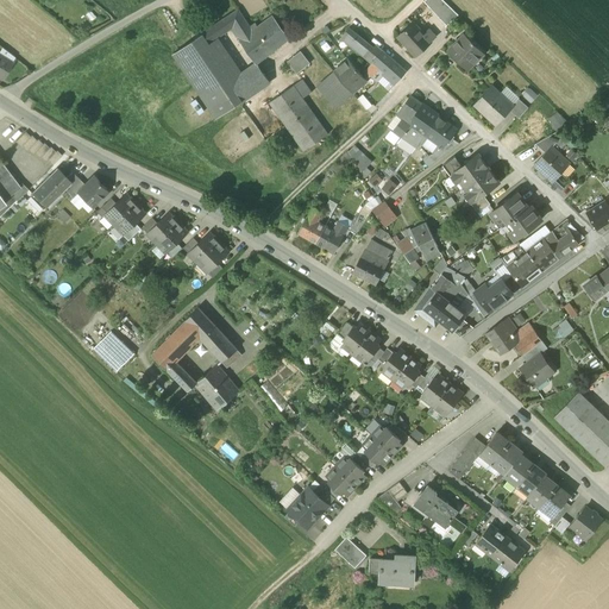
[(439,0),(431,8),(447,25),(458,16),(443,0),(439,0)]
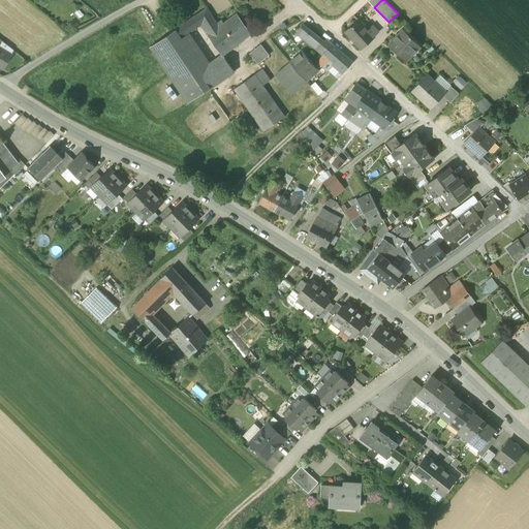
[(206,10),(178,28),(184,36),(189,32),(200,25),(204,23),(212,17),(207,9),(206,10)]
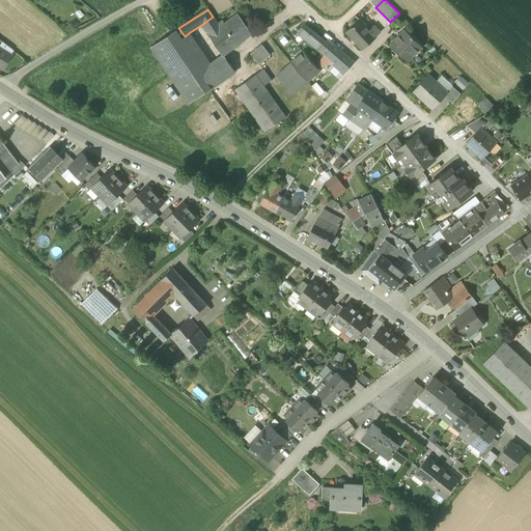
[(223,55),(224,55),(253,33),(238,14),(224,23),(224,24),(228,29),(234,38),(219,50),(223,55)]
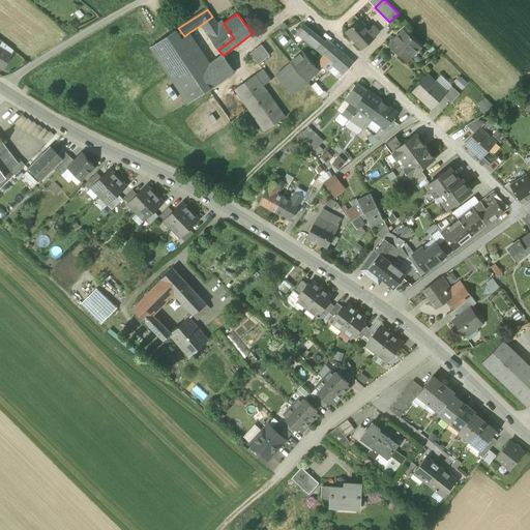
[(206,32),(217,24),(212,17),(204,23),(201,25),(206,32)]
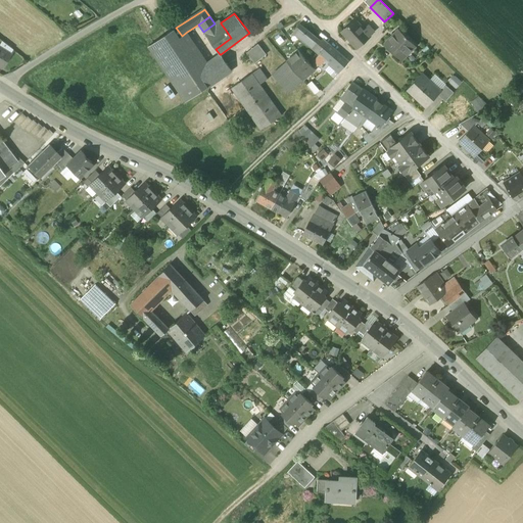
[(203,32),(216,49),(231,38),(225,29),(221,24),(221,22),(220,20),(215,24),(203,32)]
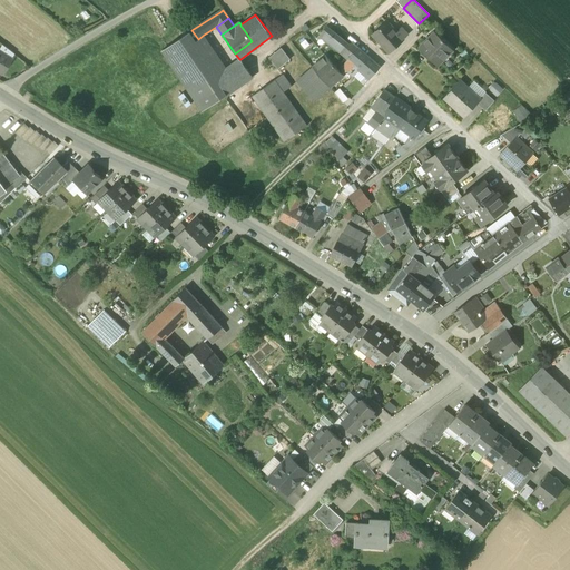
[(373,35),(389,52),(403,39),(408,35),(401,28),(396,32),(387,22),(373,35)]
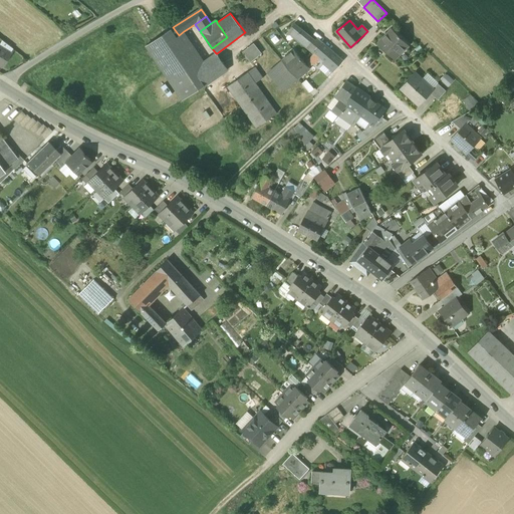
[(313,53),(314,51),(322,43),(317,38),(314,41),(294,24),(286,33),(288,35),(290,34),(313,53)]
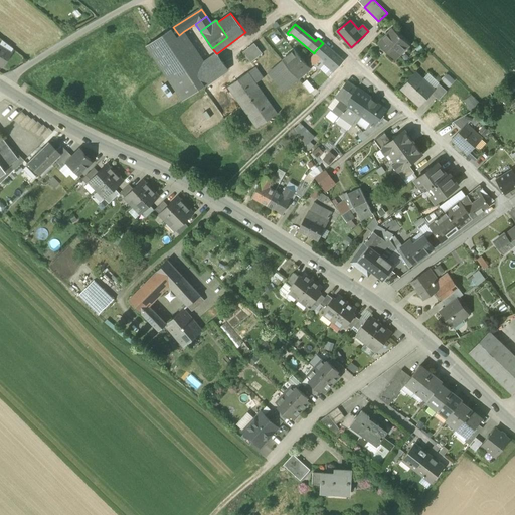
[(176,36),(179,35),(173,27),(146,45),(151,53),(183,101),(205,86),(200,78),(194,69),(197,66),(176,36)]
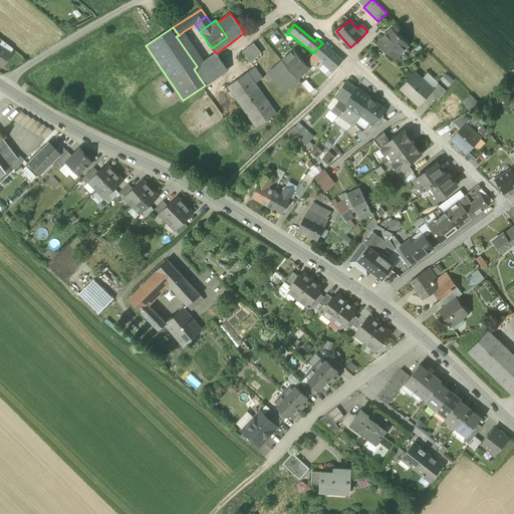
[(377,43),(395,59),(409,45),(393,29),(377,43)]
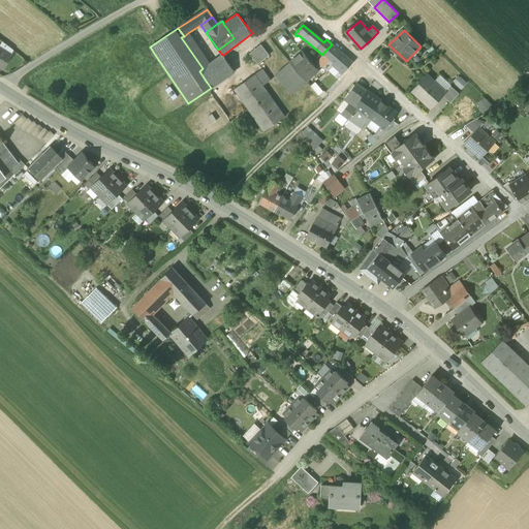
[(210,63),(189,32),(184,36),(181,37),(203,68),(210,63)]
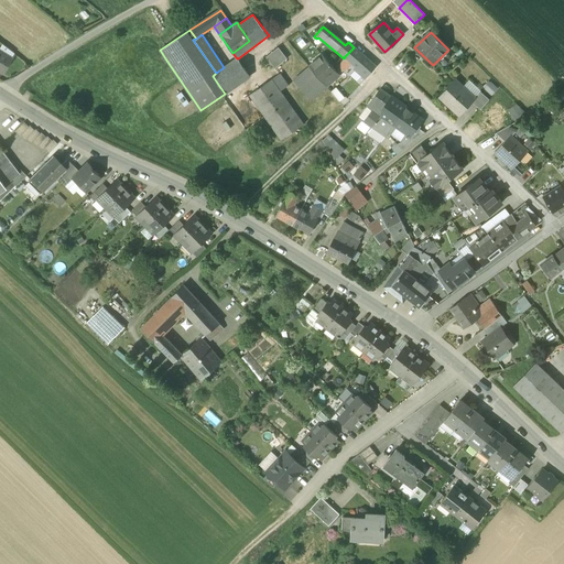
[(14,54),(1,44),(0,45),(0,51),(3,54),(3,55),(9,58),(10,60),(14,54)]
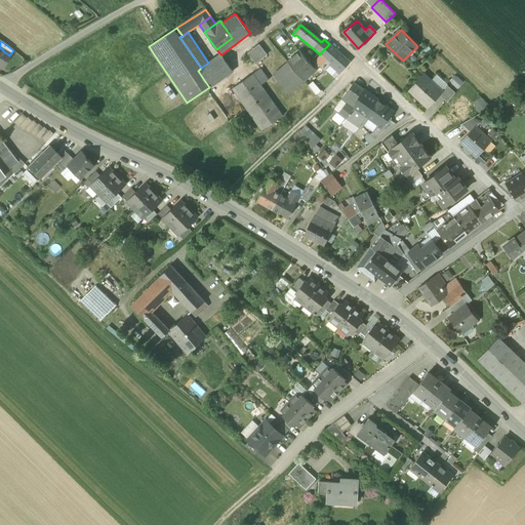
[(247,53),(255,64),(267,54),(259,44),(247,53)]
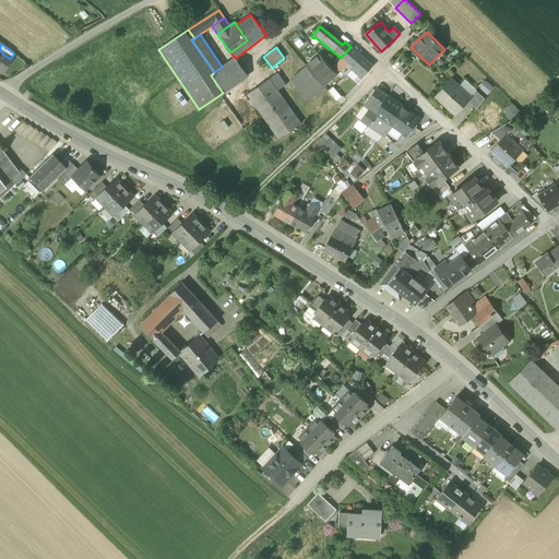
[(372,66),(351,47),(342,56),(343,58),(349,63),(353,66),(352,68),(352,69),(356,72),(352,76),(358,82),(372,66)]
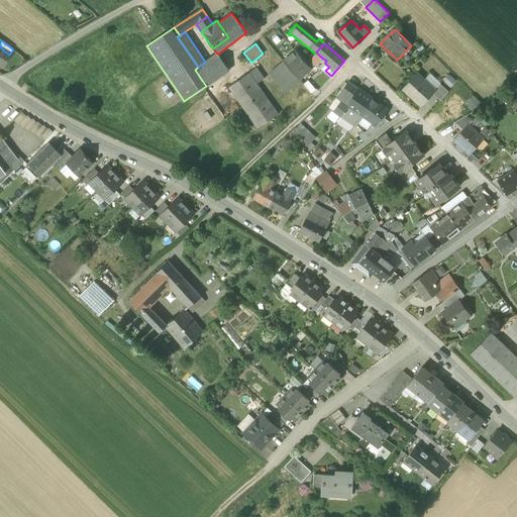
[(0,66),(1,68),(9,55),(8,54),(3,50),(3,49),(0,46),(0,66)]
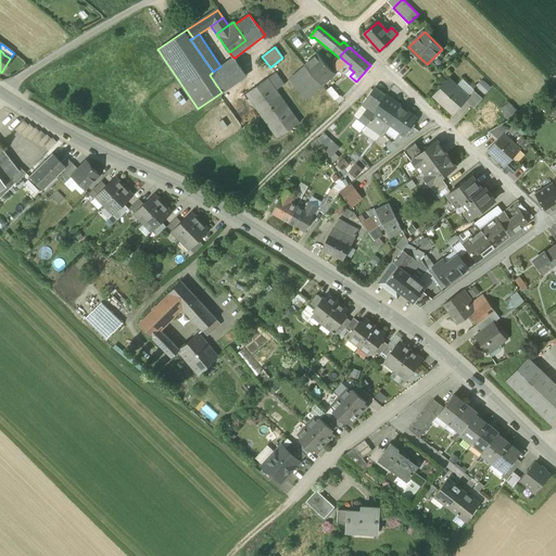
[(305,65),(323,86),(336,75),(318,54),(304,65),(305,65)]
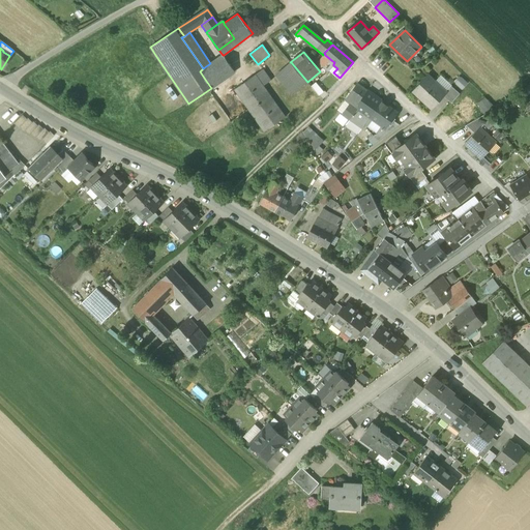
[(223,55),(211,62),(218,72),(230,64),(224,55),(223,55)]
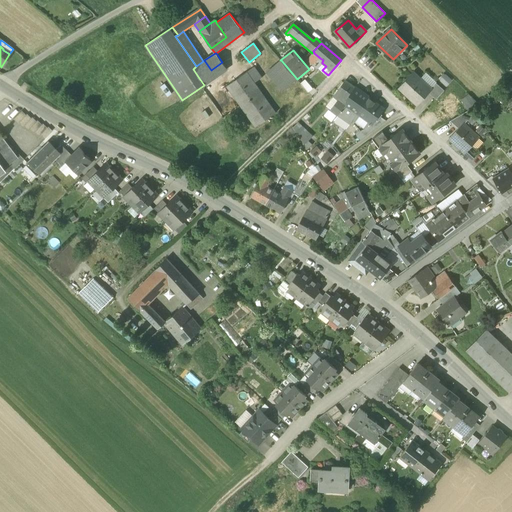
[(308,60),(313,65),(320,58),(314,53),(308,60)]
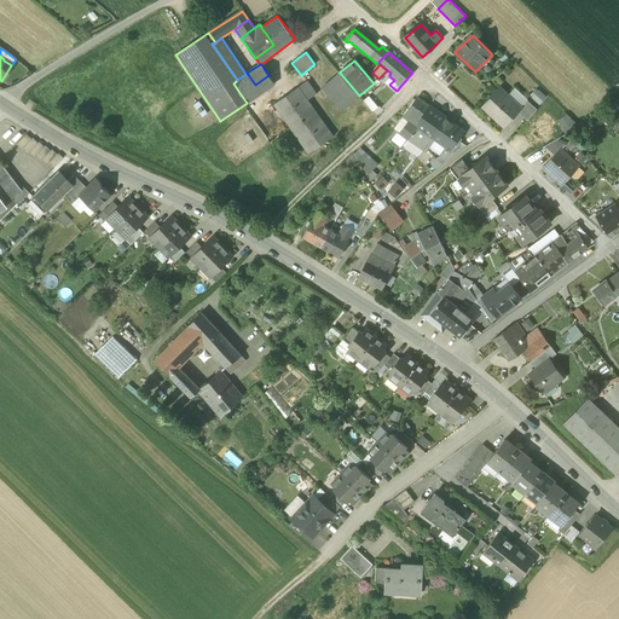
[(391,73),(387,70),(379,79),(383,82),(389,76),(389,75),(391,73)]
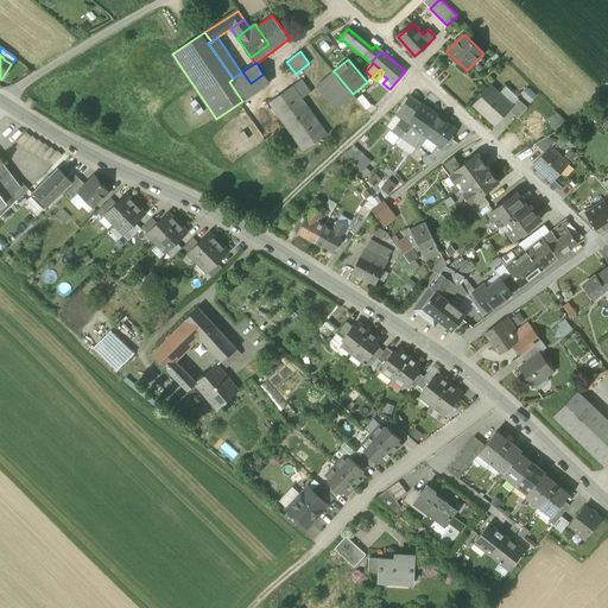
[(229,82),(236,93),(251,83),(242,71),(241,73),(233,78),(229,82)]
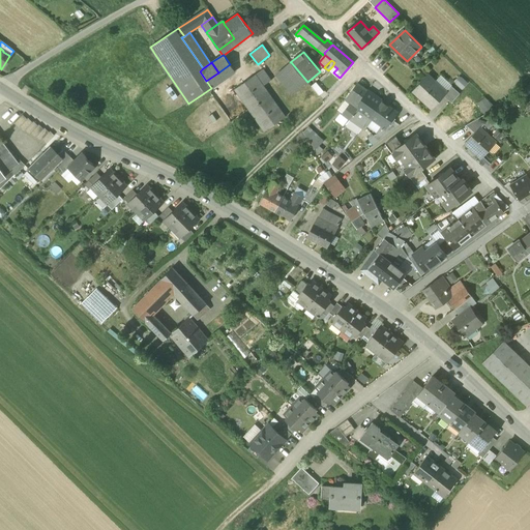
[(276,74),(293,93),(307,82),(291,62),(276,74)]
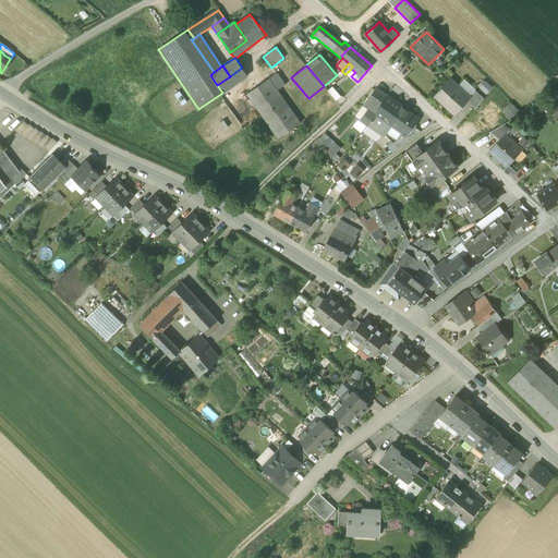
[(242,68),(230,76),(217,85),(222,93),(247,75),(242,68)]
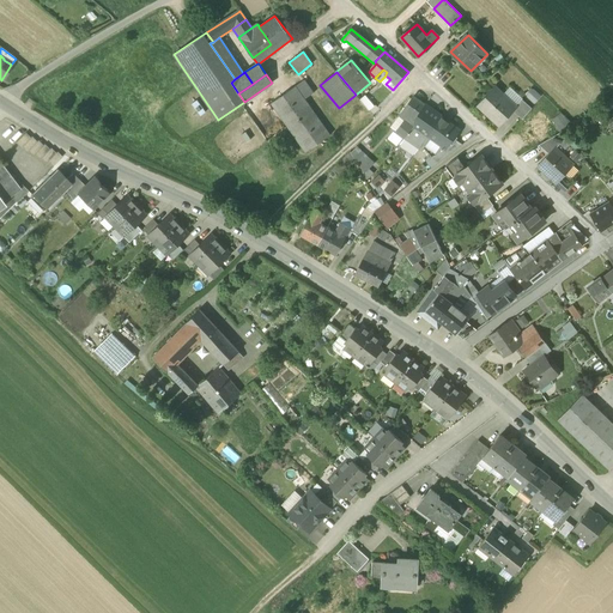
[(287,127),(305,153),(331,135),(305,99),(314,93),(304,80),(271,103),(287,127)]
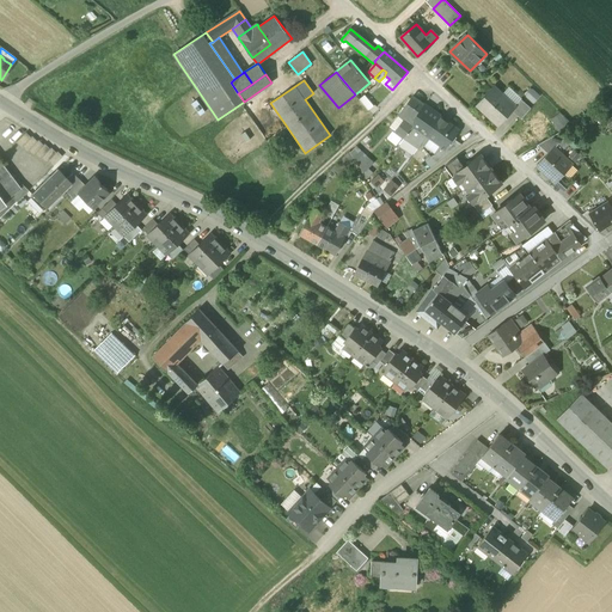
[(531,87),(525,95),(533,103),(540,96),(531,87)]
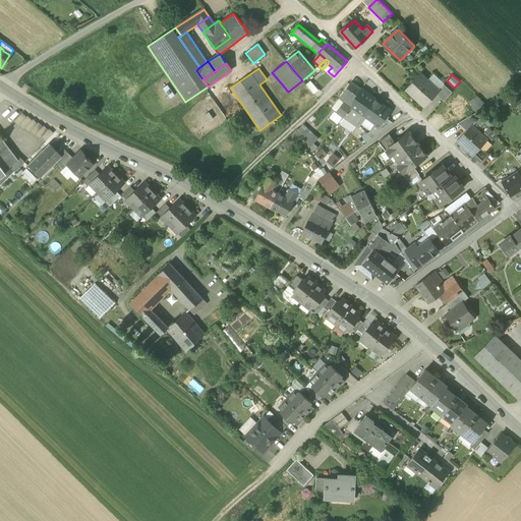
[(407,91),(424,106),(436,94),(439,91),(438,90),(421,75),(407,91)]
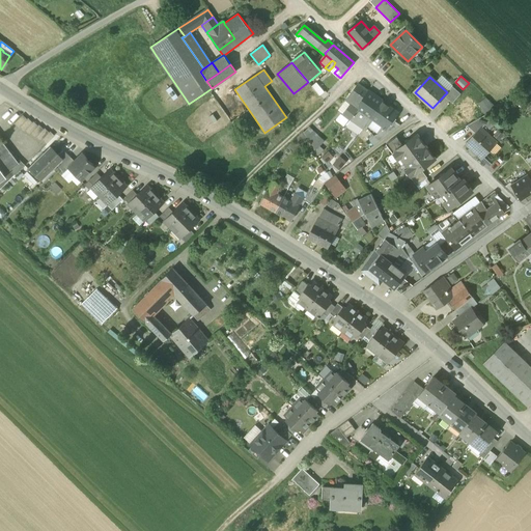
[(359,102),(367,90),(358,83),(345,101),(351,104),(343,114),(350,119),(359,109),(359,102)]
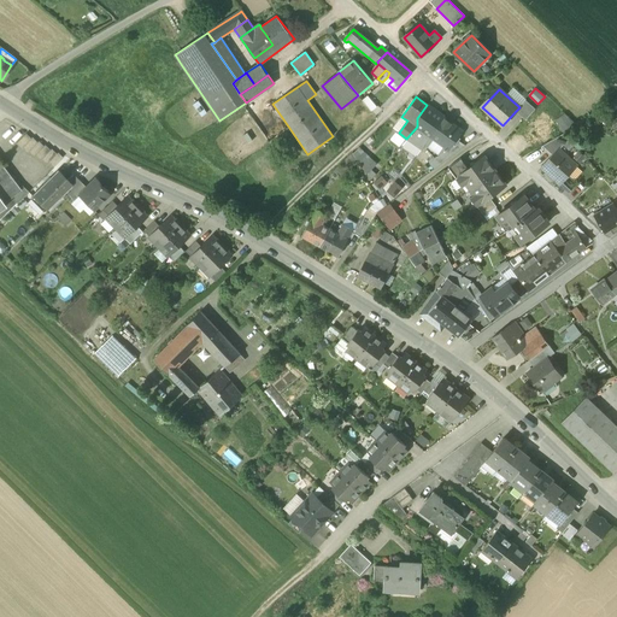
[(516,111),(526,119),(535,109),(524,100),(518,106),(519,107),(516,111)]
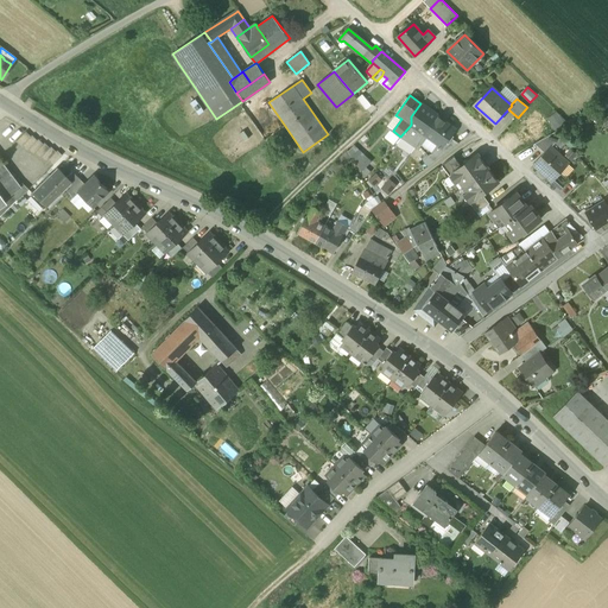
[(518,118),(523,124),(536,109),(537,107),(532,102),(527,107),(518,118)]
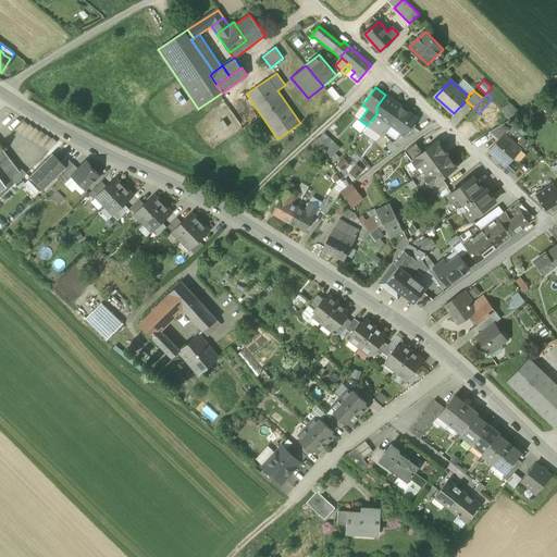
[(381,135),(384,131),(390,123),(401,107),(401,106),(385,95),(376,107),(376,114),(367,125),(381,135)]
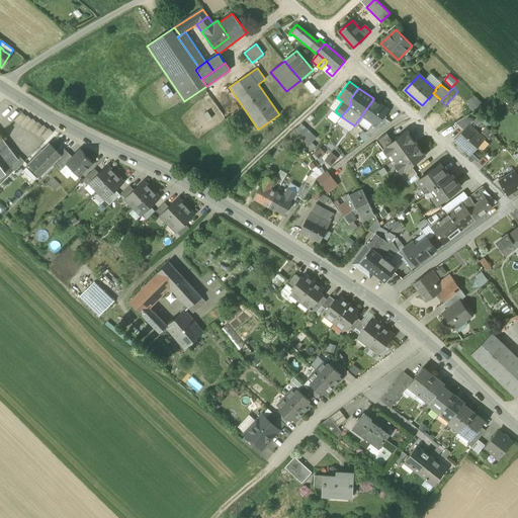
[(470,106),(456,93),(445,105),(440,111),(449,119),(470,106)]
